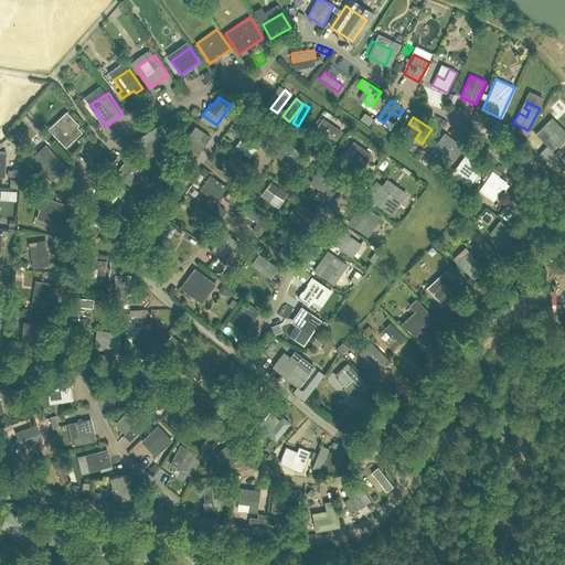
[(319,125),(338,137),(341,130),(322,118),(319,125)]
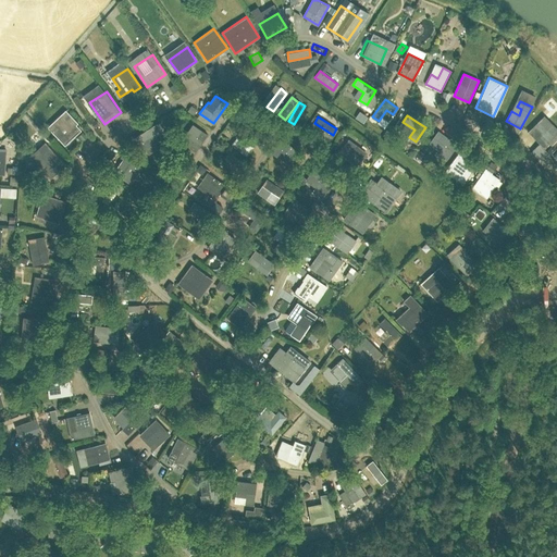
[(52,131),(65,145),(81,130),(75,125),(71,130),(63,121),(52,131)]
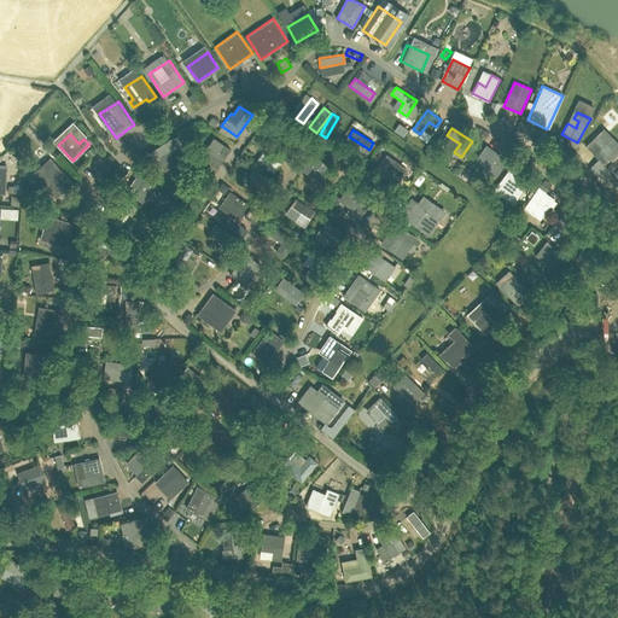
[(587,146),(604,163),(616,151),(599,134),(587,146)]
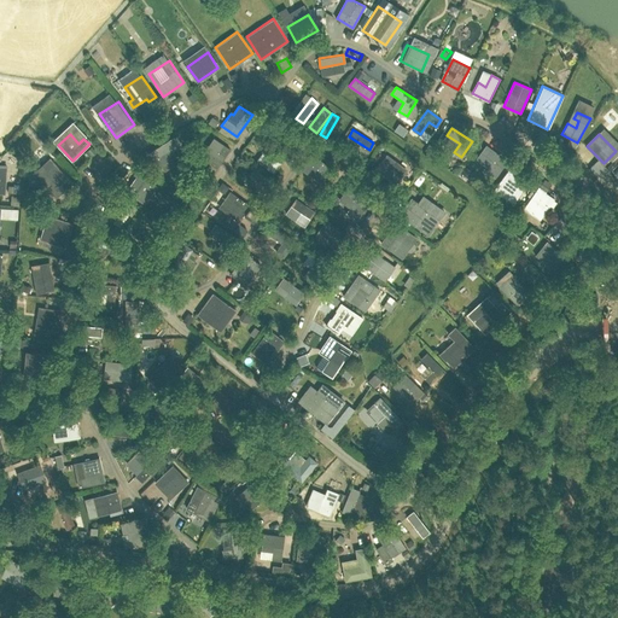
[(157,156),(152,159),(157,167),(185,150),(176,135),(153,150),(157,156)]
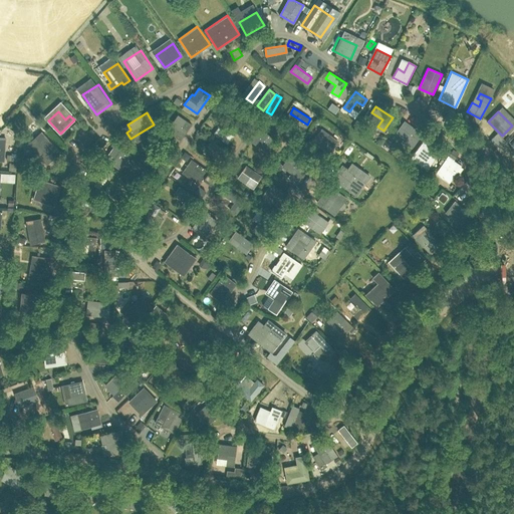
[(168,133),(180,141),(191,124),(185,120),(176,133),(171,130),(168,133)]
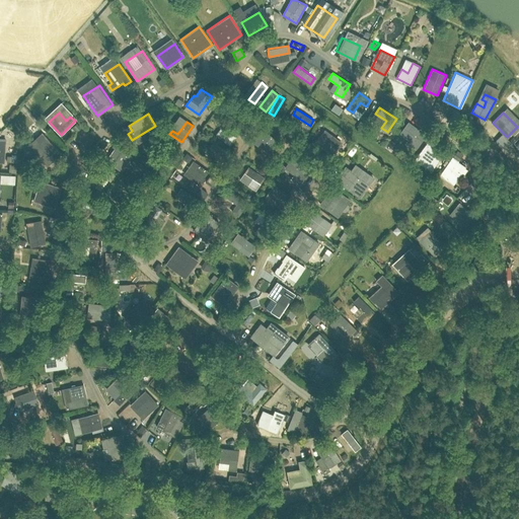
[(403,128),(421,140),(425,134),(409,122),(403,128)]
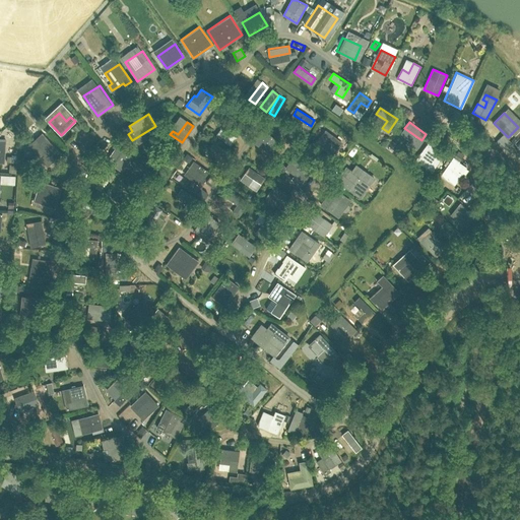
[(216,134),(230,144),(242,127),(237,123),(229,134),(220,128),(216,134)]
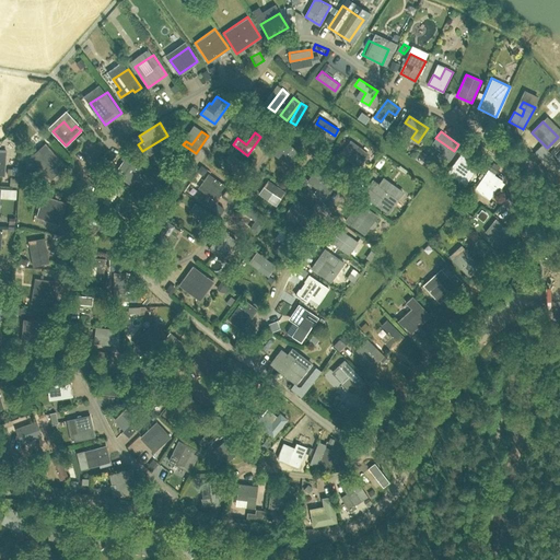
[(359,167),(369,153),(350,139),(345,147),(343,147),(338,153),(359,167)]
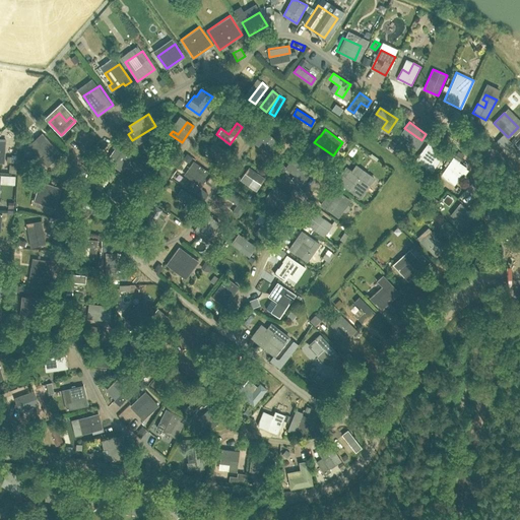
[(258,136),(275,147),(279,140),(262,130),(258,136)]
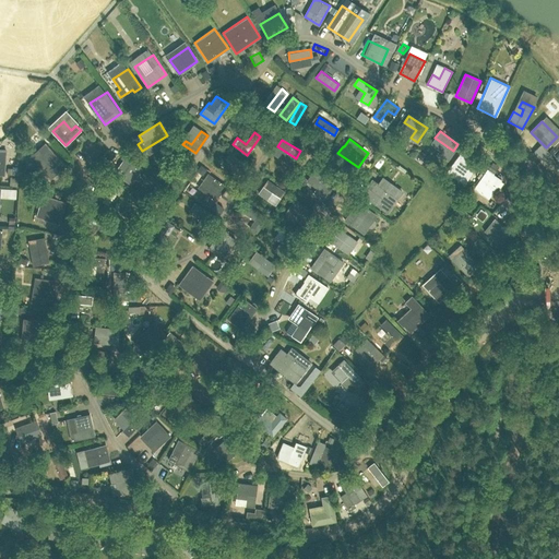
[(66,166),(45,143),(30,157),(50,180),(66,166)]
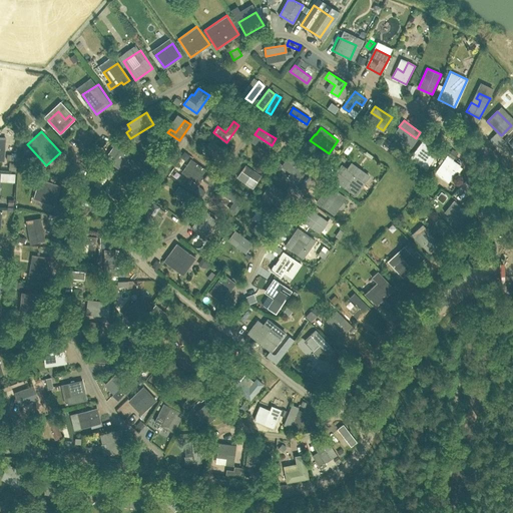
[(413,153),(419,157),(426,147),(433,152),(437,146),(425,137),(413,153)]
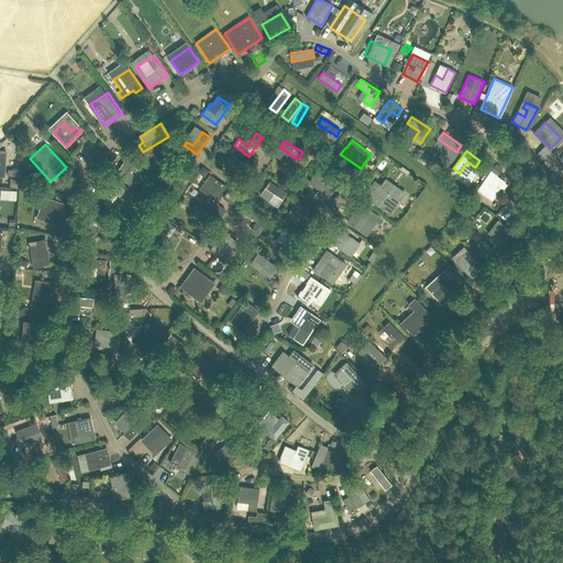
[(227,158),(245,172),(250,165),(231,152),(227,158)]
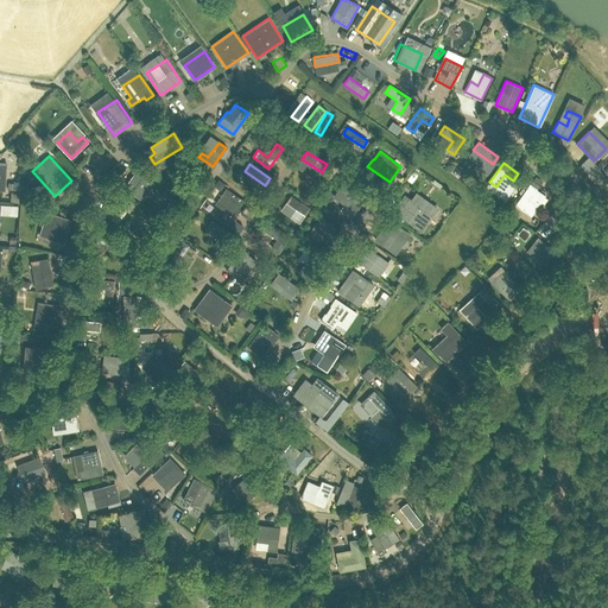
[(124,188),(141,201),(153,183),(135,171),(124,188)]
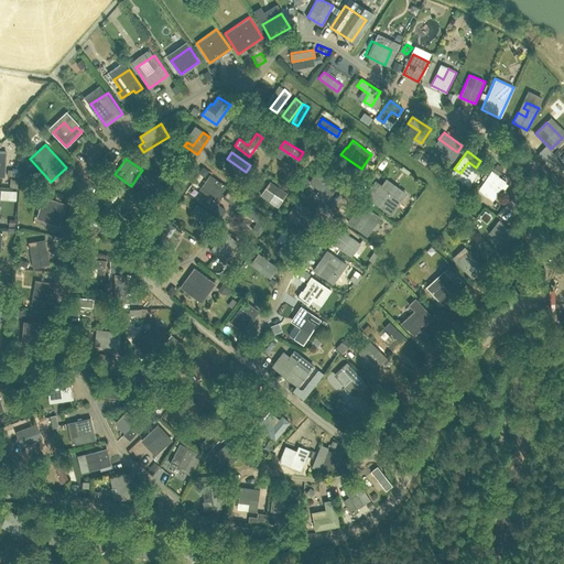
[(318,169),(308,183),(328,196),(338,183),(318,169)]
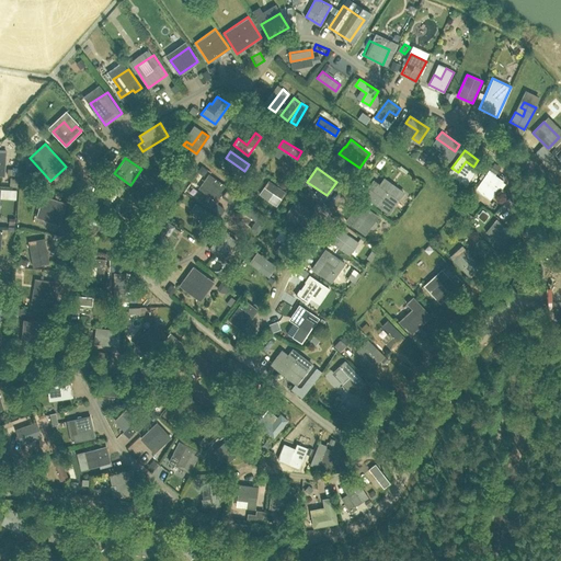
[(476,189),(490,197),(502,180),(489,170),(476,189)]
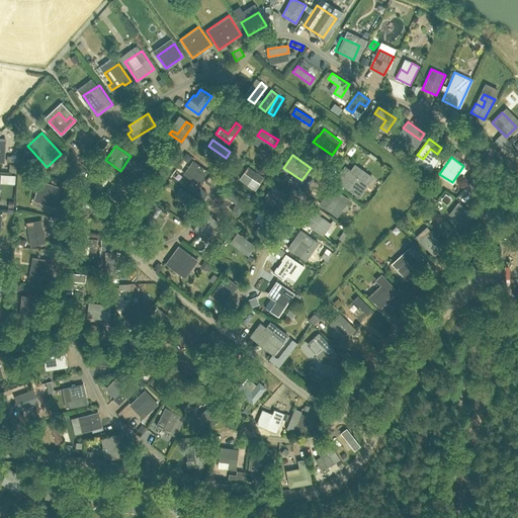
[(210,173),(192,160),(183,174),(188,177),(183,184),(202,198),(206,192),(199,188),(210,173)]
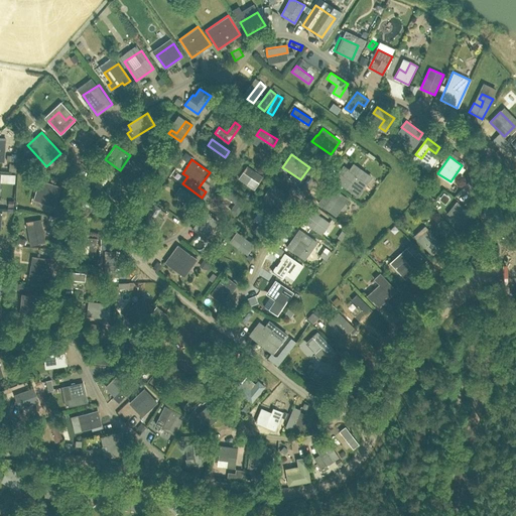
[(99,163),(99,164),(87,181),(93,185),(101,173),(110,179),(114,173),(99,163)]
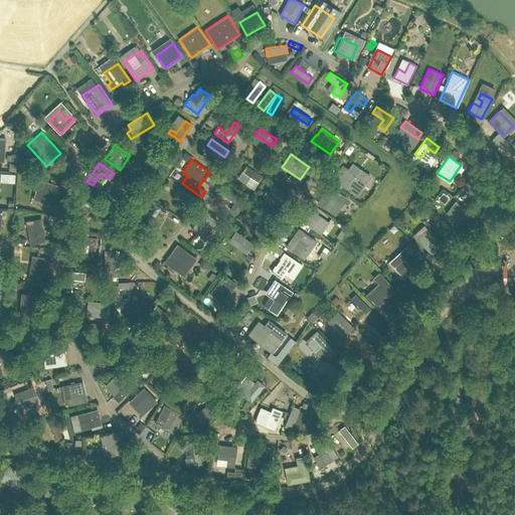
[(333,178),(357,195),(370,176),(352,164),(348,170),(342,166),(333,178)]
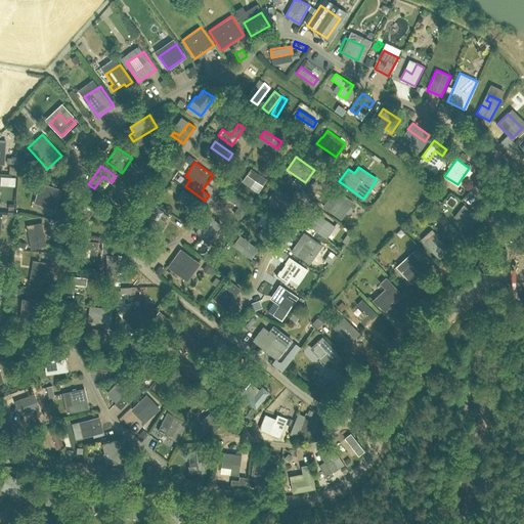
[(247,174),(264,185),(268,179),(251,168),(247,174)]
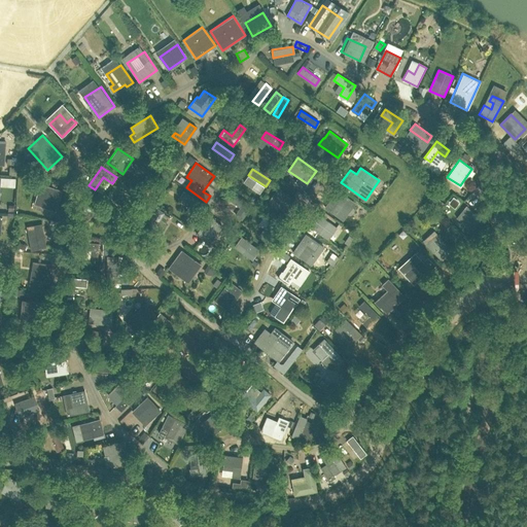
[(47,186),(41,206),(56,210),(62,190),(47,186)]
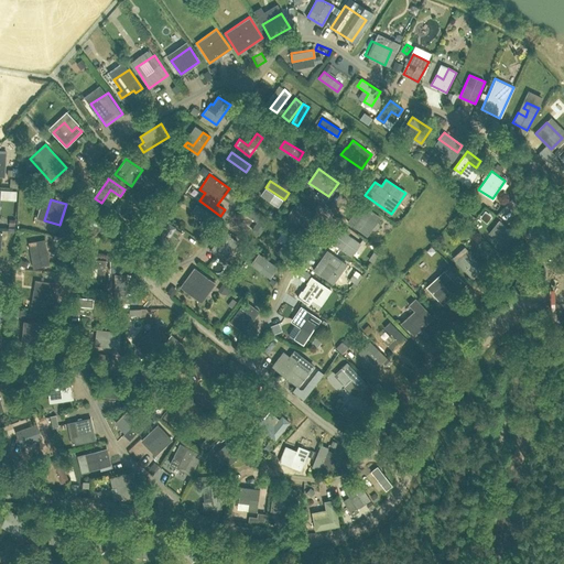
[(293,208),(305,216),(300,224),(306,228),(316,214),(297,202),(293,208)]
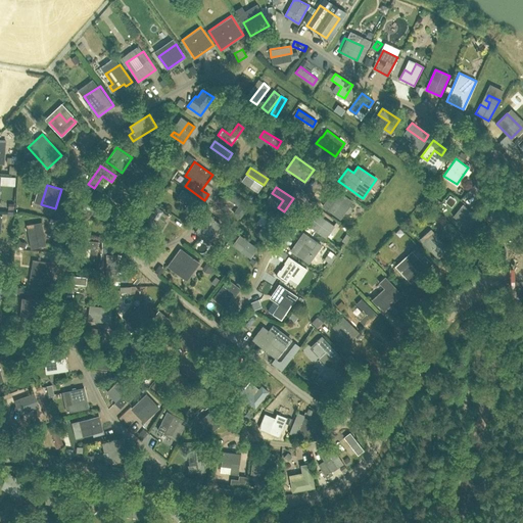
[(179,195),(192,204),(189,209),(193,211),(200,200),(183,189),(179,195)]
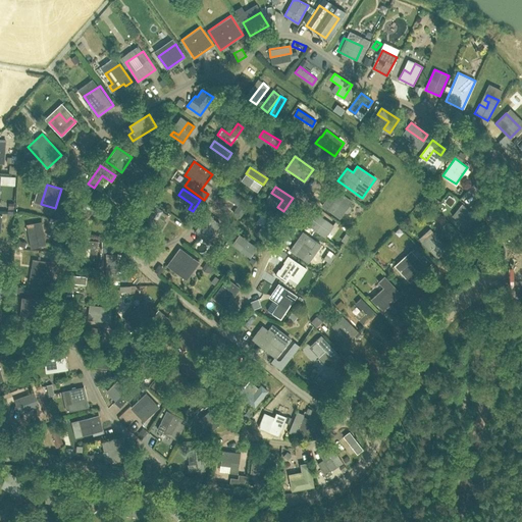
[(333,189),(321,205),(333,213),(345,197),(333,189)]
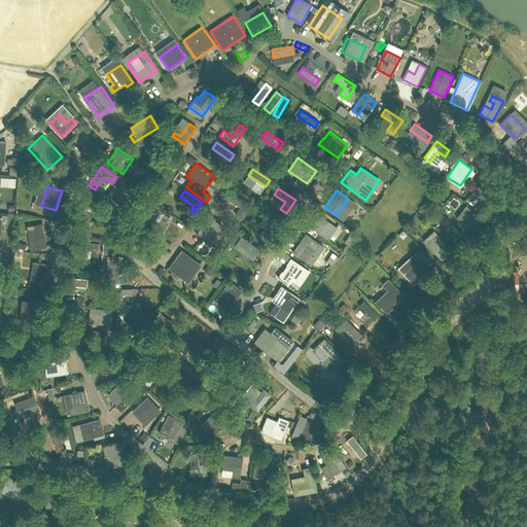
[(230,200),(241,207),(235,216),(241,220),(251,205),(234,194),(230,200)]
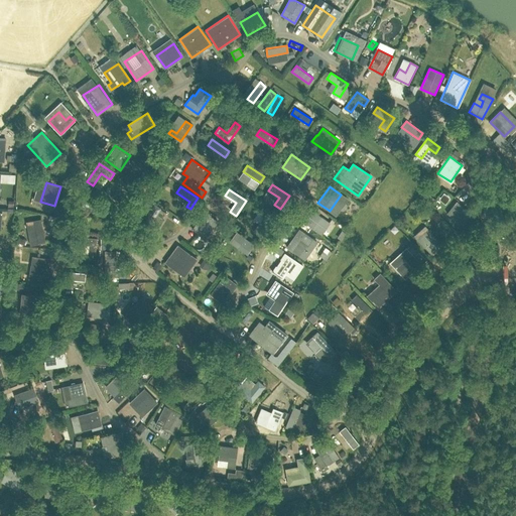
[(471,213),(457,201),(446,213),(462,225),(471,213)]
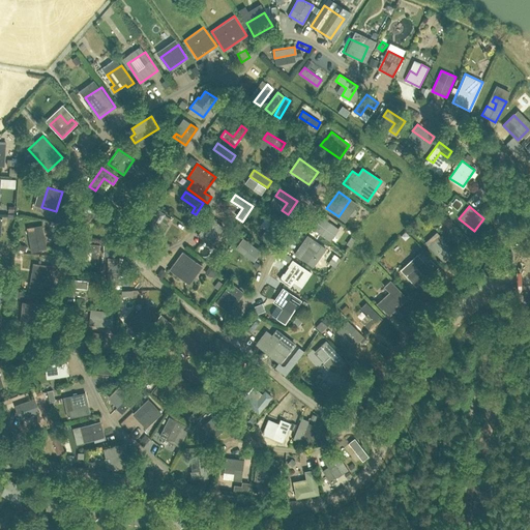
[(145,228),(152,233),(165,213),(157,209),(145,228)]
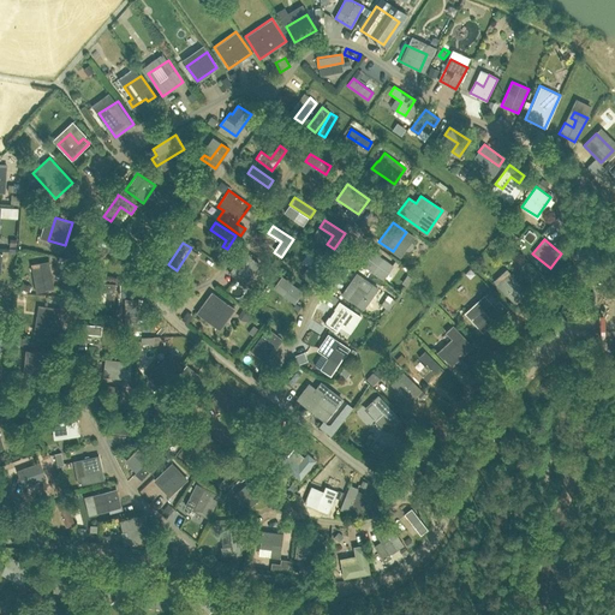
[(230,272),(246,281),(258,261),(242,251),(230,272)]
